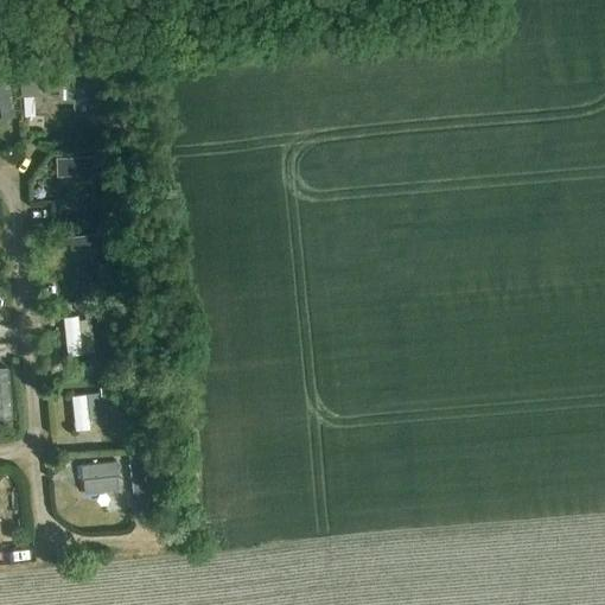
[(6,76),(0,76),(0,116),(12,114),(6,76)]
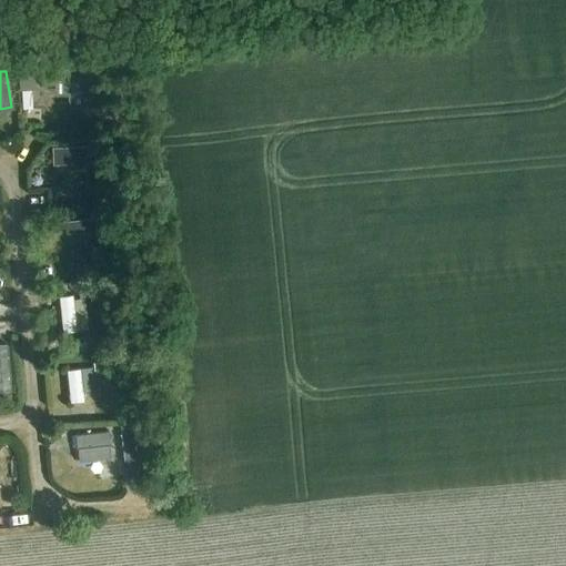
[(93,78),(54,78),(54,112),(94,112),(93,78)]
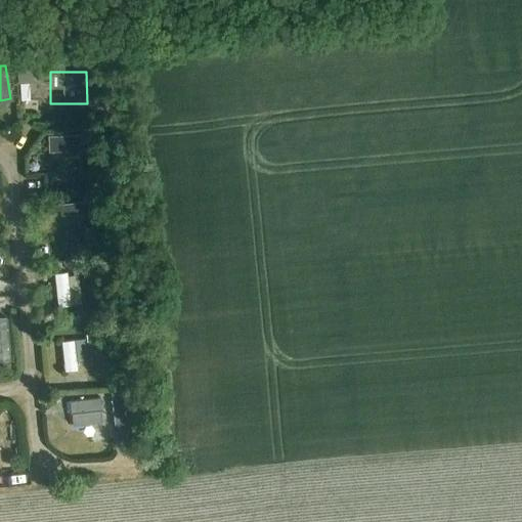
[(82,159),(81,135),(49,135),(49,159),(82,159)]
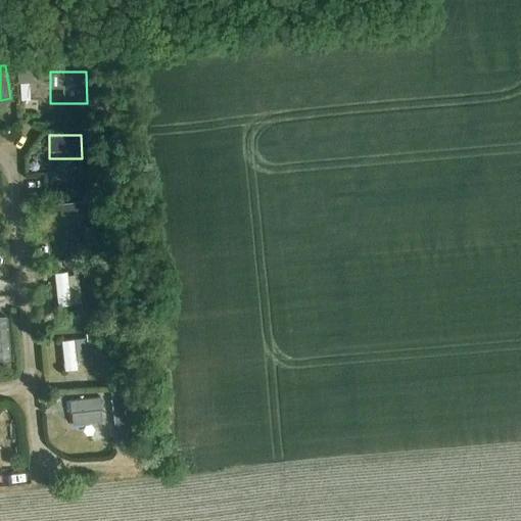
[(100,183),(98,146),(87,147),(90,183),(100,183)]
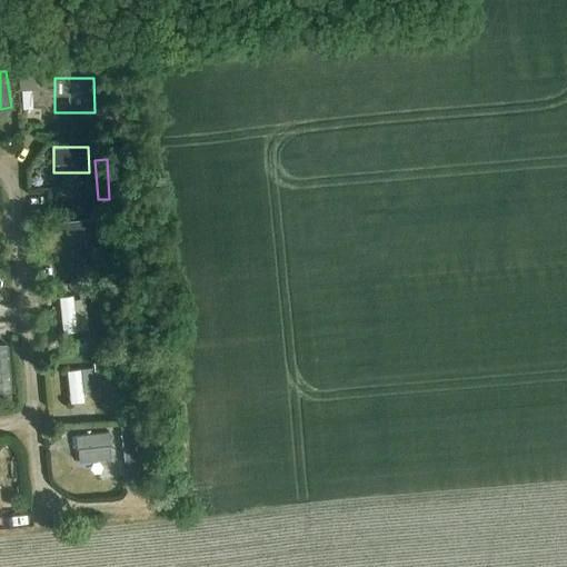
[(95,211),(63,215),(66,238),(96,235),(95,211)]
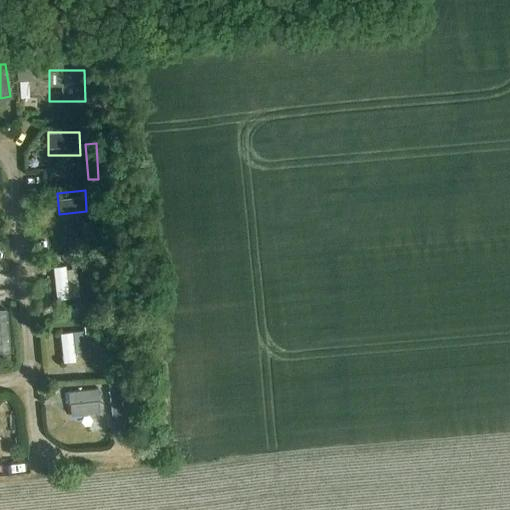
[(75,253),(76,263),(90,262),(89,252),(75,253)]
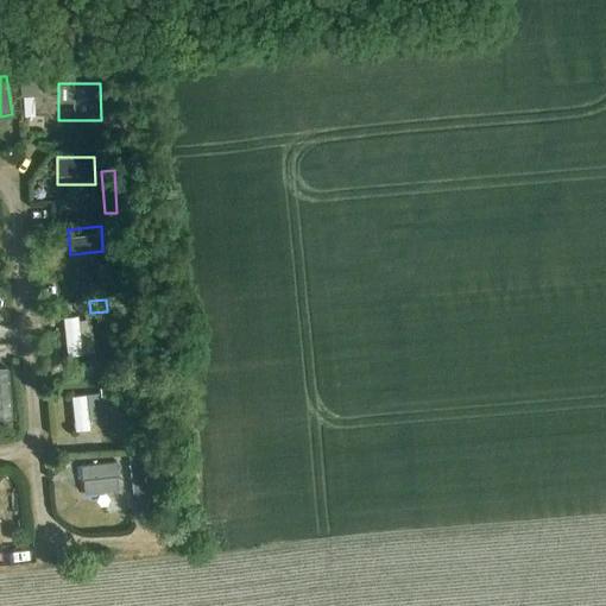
[(95,355),(93,316),(64,319),(67,358),(95,355)]
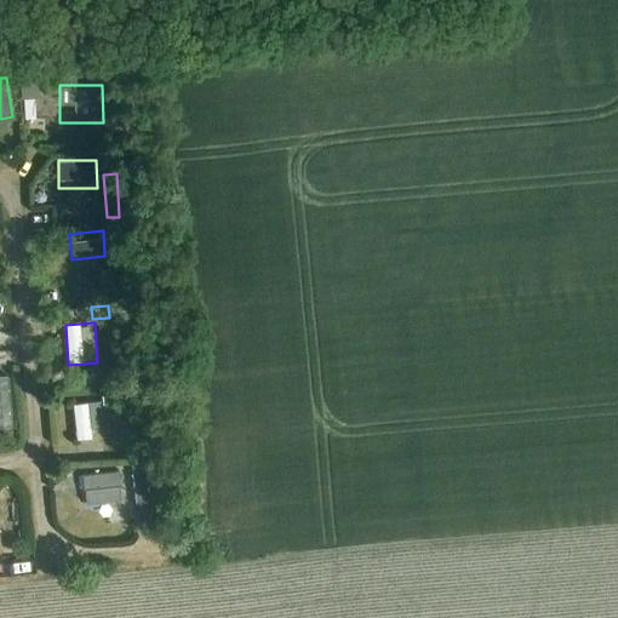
[(114,389),(99,390),(101,402),(101,406),(115,405),(115,401),(114,389)]
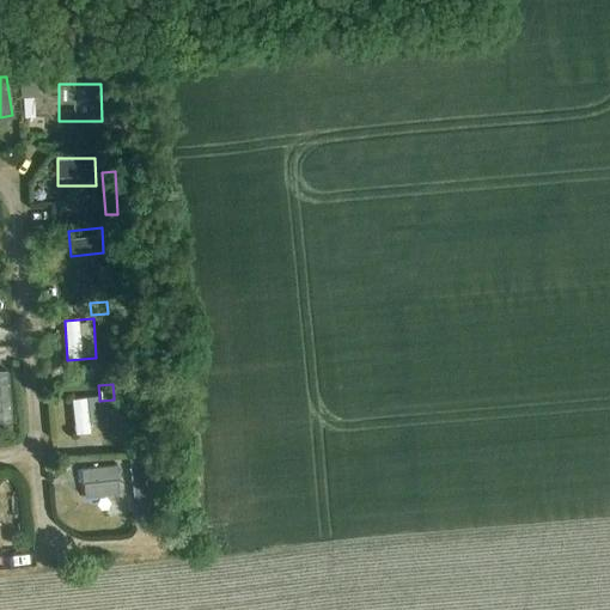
[(99,397),(73,400),(75,435),(92,434),(91,422),(104,421),(103,404),(119,402),(119,396),(114,396),(114,400),(99,401),(99,397)]
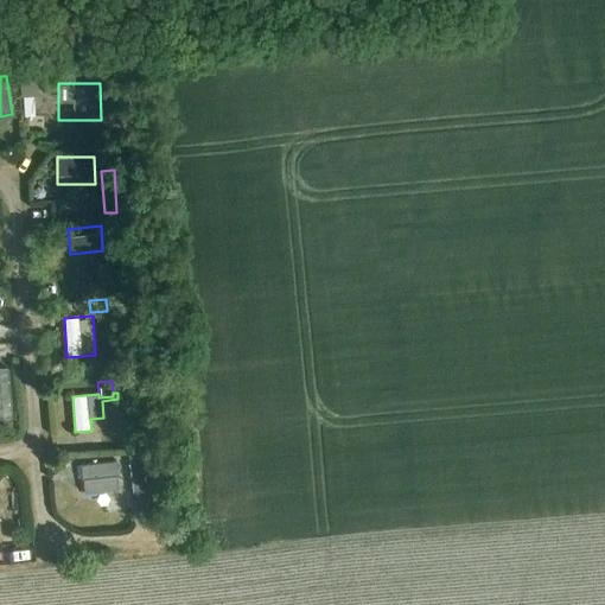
[(141,450),(127,451),(128,476),(142,475),(141,450)]
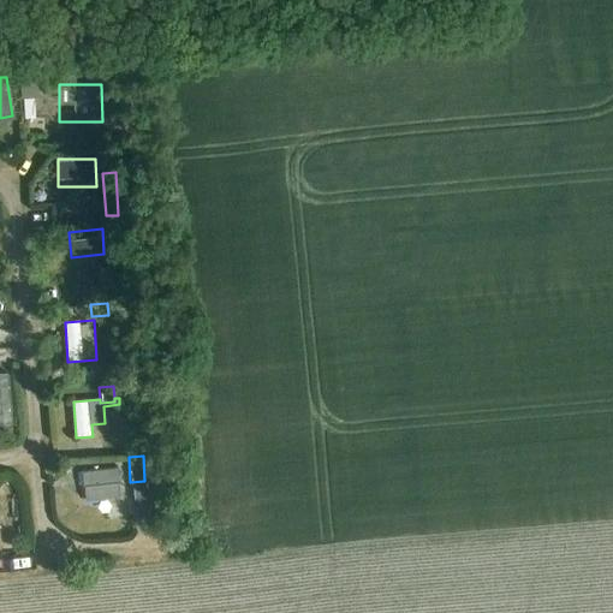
[(124,470),(83,472),(84,500),(121,498),(120,482),(125,482),(124,470)]
